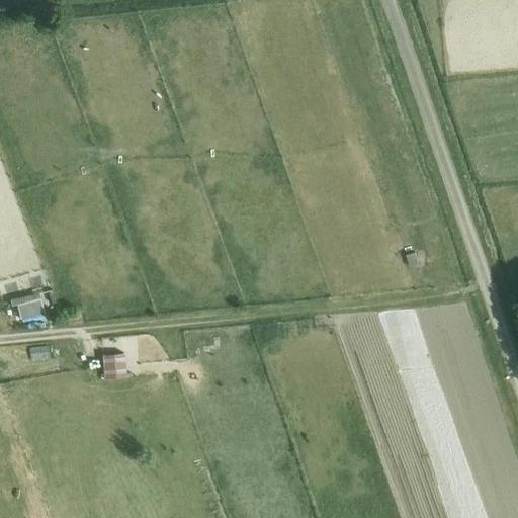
[(415,253),(407,255),(410,267),(419,264),(415,253)]
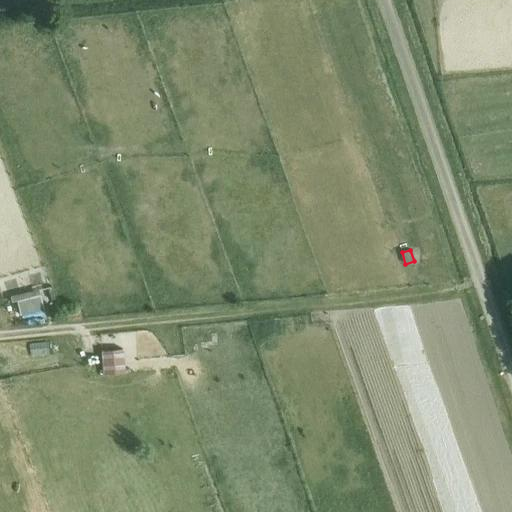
[(21,315),(44,310),(39,289),(10,297),(11,302),(17,301),(21,315)]
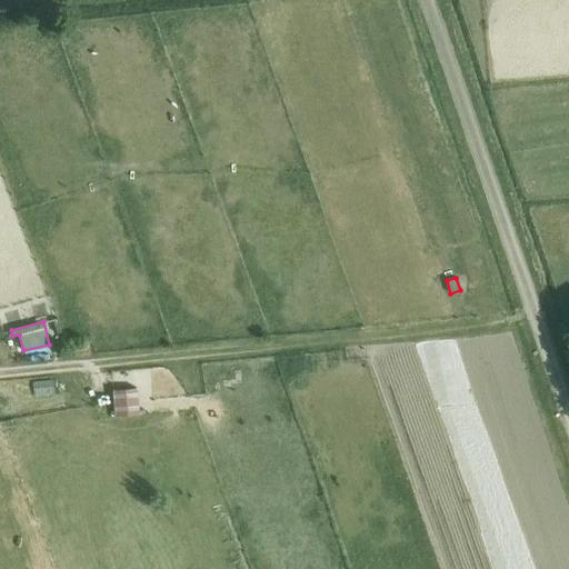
[(88,342),(72,346),(75,358),(90,355),(88,342)]
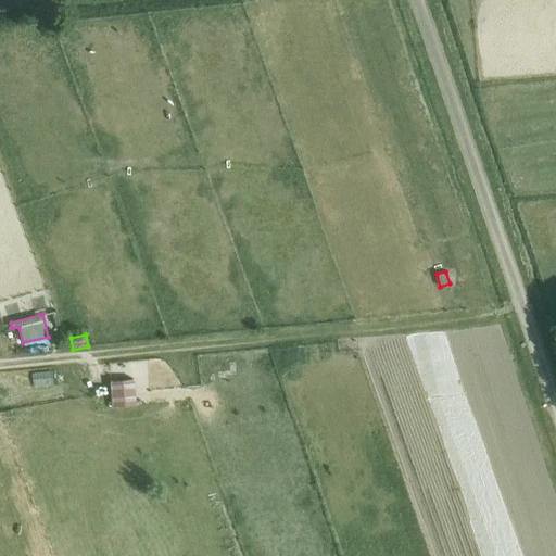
[(231,362),(216,362),(216,373),(231,373),(231,362)]
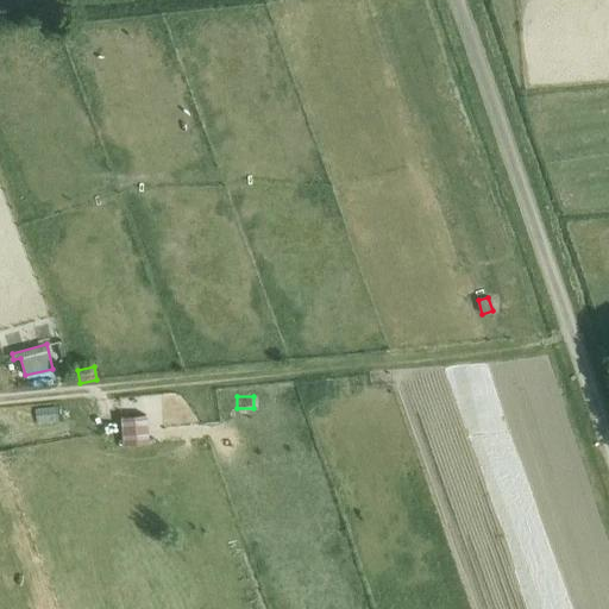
[(49,414),(35,415),(36,428),(49,428),(49,414)]
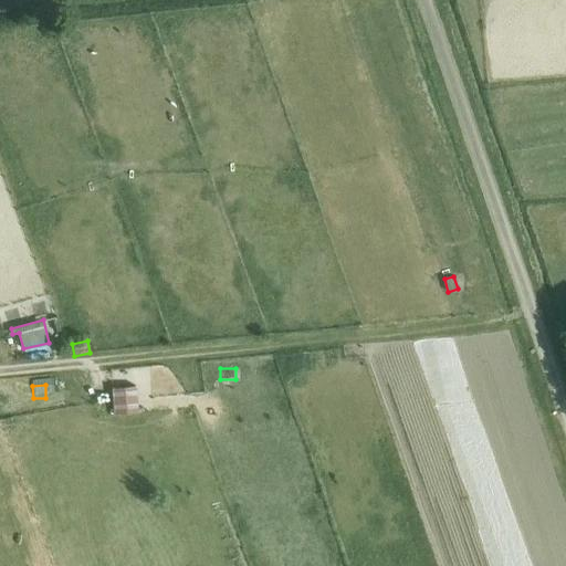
[(135,387),(113,388),(115,415),(137,413),(135,387)]
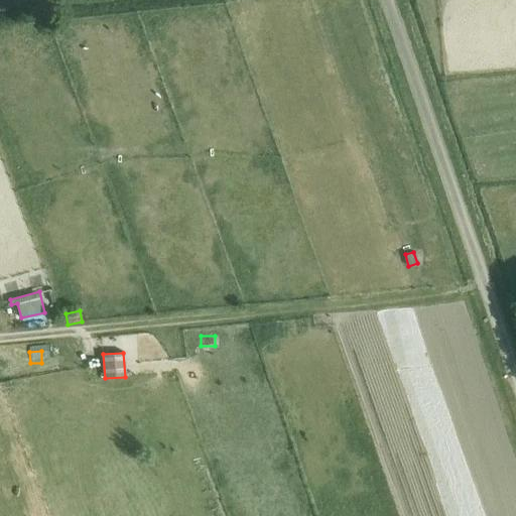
All buildings are outlined.
